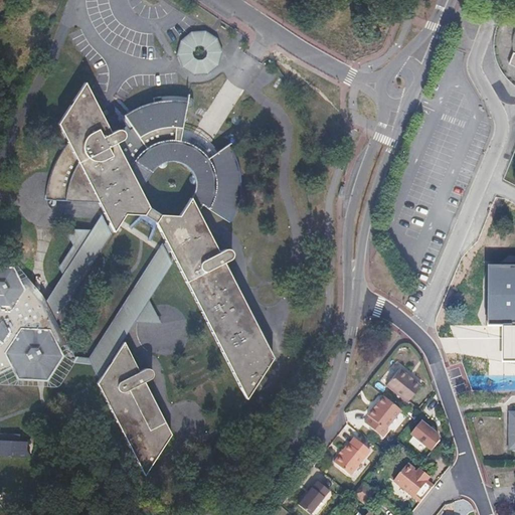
[(218,48),(213,35),(201,28),(187,30),(176,40),(174,52),(180,65),(186,70),(191,73),(204,71),(215,62),(218,48)]
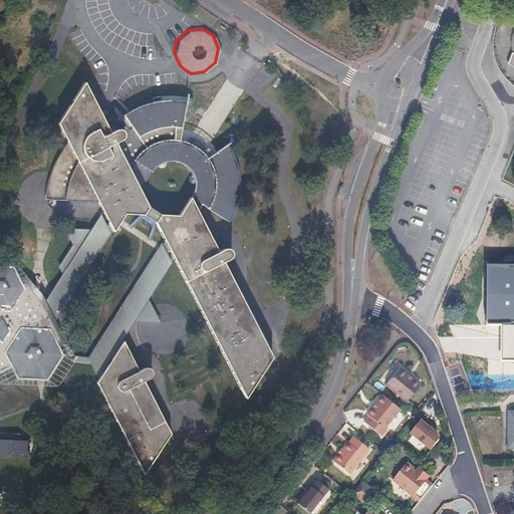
[(47,190),(47,193),(47,197),(47,202),(97,203),(101,211),(90,227),(62,227),(70,242),(53,268),(58,276),(46,299),(26,277),(21,279),(15,267),(0,266),(0,370),(11,365),(20,378),(47,379),(63,355),(51,332),(54,329),(72,361),(93,364),(98,374),(95,379),(142,473),(169,433),(142,377),(146,375),(148,373),(148,371),(148,370),(147,369),(145,368),(144,368),(142,368),(139,370),(122,338),(135,320),(160,321),(149,298),(175,259),(245,398),(272,359),(227,270),(231,268),(232,266),(233,264),(234,262),(233,260),(232,258),(231,258),(229,257),(227,257),(222,260),(197,211),(202,203),(226,219),(229,214),(232,209),(234,204),(235,200),(236,195),(237,189),(238,185),(238,179),(238,175),(237,170),(236,166),(235,161),(234,158),(233,154),(231,151),(230,148),(227,144),(221,148),(216,151),(213,148),(210,145),(206,142),(203,139),(200,137),(196,134),(192,132),(187,130),(181,126),(182,120),(185,104),(181,103),(182,98),(178,98),(172,98),(167,98),(161,99),(155,100),(154,100),(154,104),(148,106),(147,103),(144,104),(139,106),(135,109),(132,111),(127,114),(123,118),(120,121),(123,125),(122,129),(118,126),(110,131),(85,78),(57,122),(68,143),(64,149),(61,154),(57,159),(55,164),(53,169),(50,176),(49,180),(48,184),(47,190)]
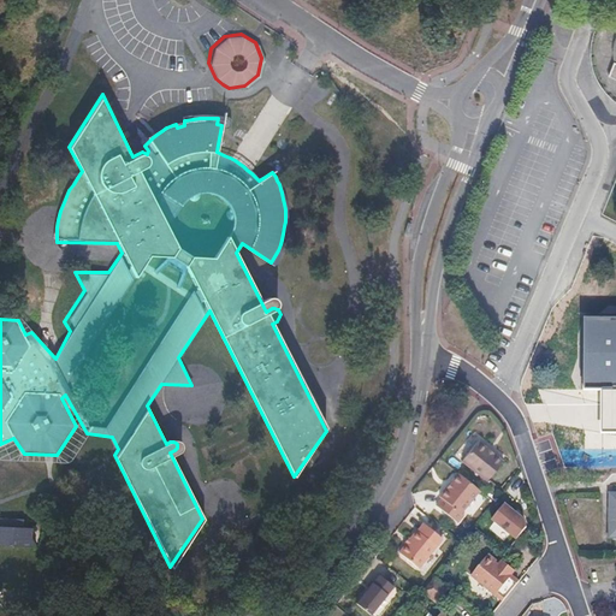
[(615,319),(586,319),(586,386),(603,388),(602,430),(615,430),(615,319)]
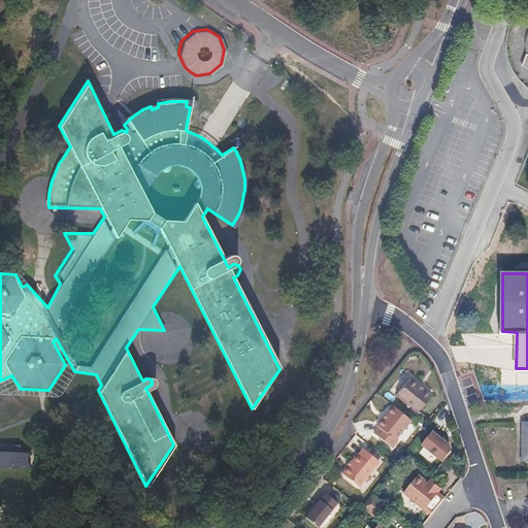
[(417,383),(408,376),(395,392),(417,409),(429,394),(421,387),(420,388),(416,385),(417,383)]
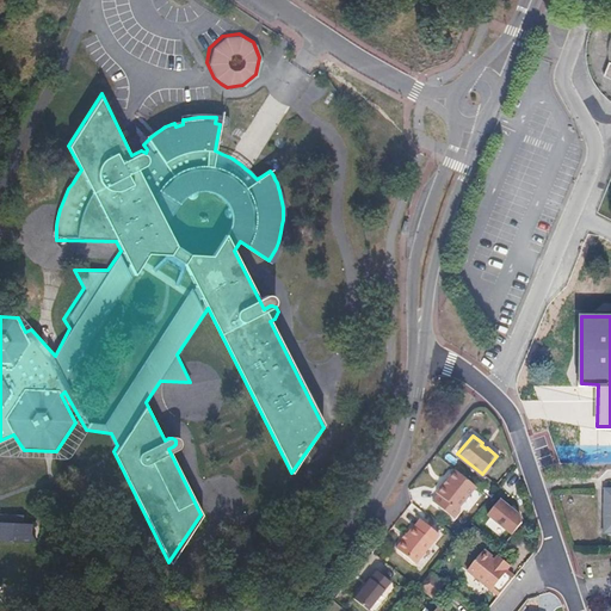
[(444,481),(442,480),(434,489),(438,492),(432,499),(454,516),(460,508),(457,506),(475,483),(454,467),(445,475),(448,477),(444,481)]
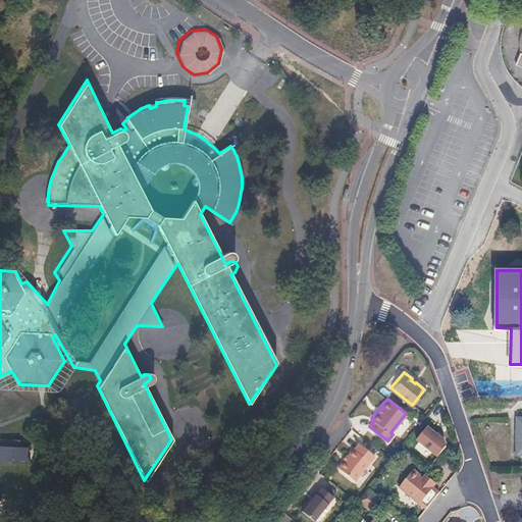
[(416,439),(437,457),(450,441),(428,424),(416,439)]
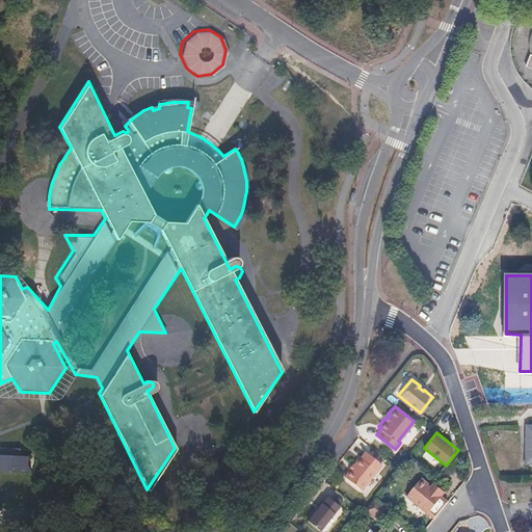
[(0,469),(25,468),(24,460),(23,450),(17,451),(16,444),(0,445),(0,469)]
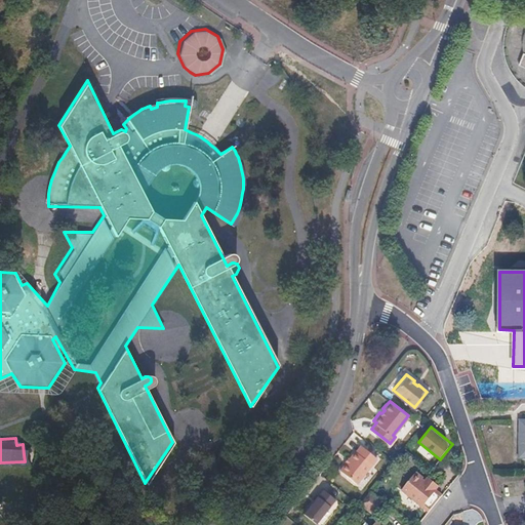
[(349,457),(346,461),(340,468),(357,481),(376,456),(361,444),(349,457)]
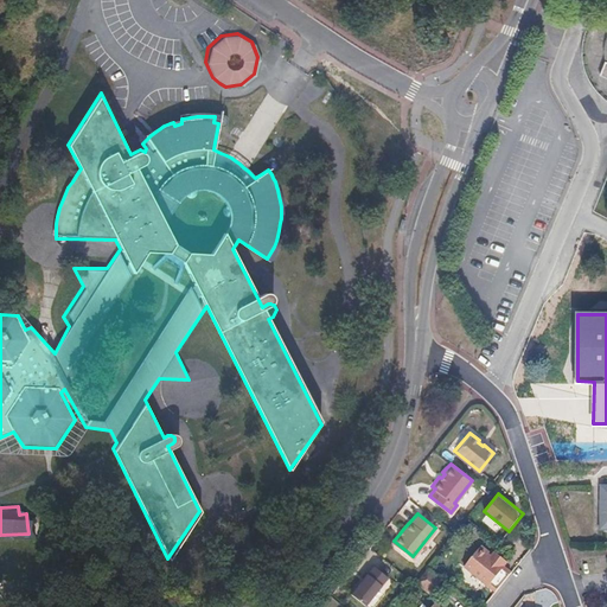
[(478,545),(462,564),(493,590),(510,572),(500,564),(504,560),(496,553),(492,557),(478,545)]
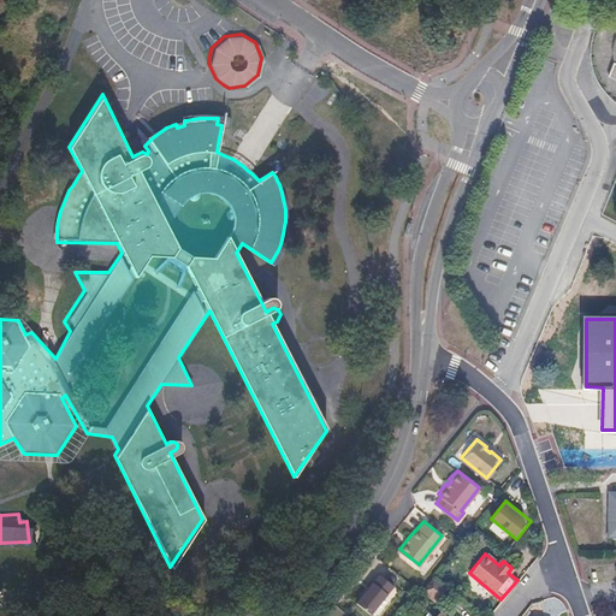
[(375,615),(400,588),(385,576),(361,605),(375,615)]
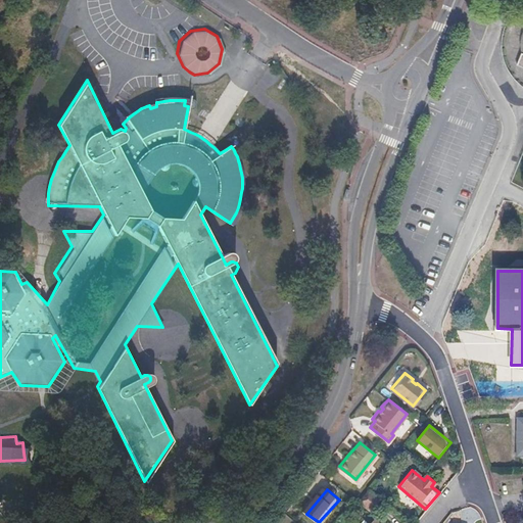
[(378,496),(369,489),(359,502),(368,510),(378,496)]
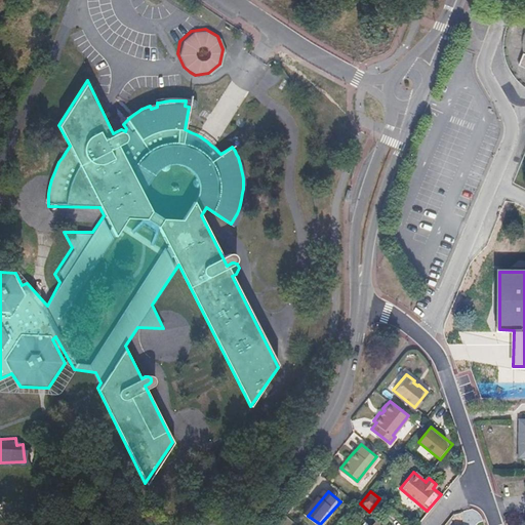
[(382,500),(379,498),(369,512),(372,514),(382,500)]
